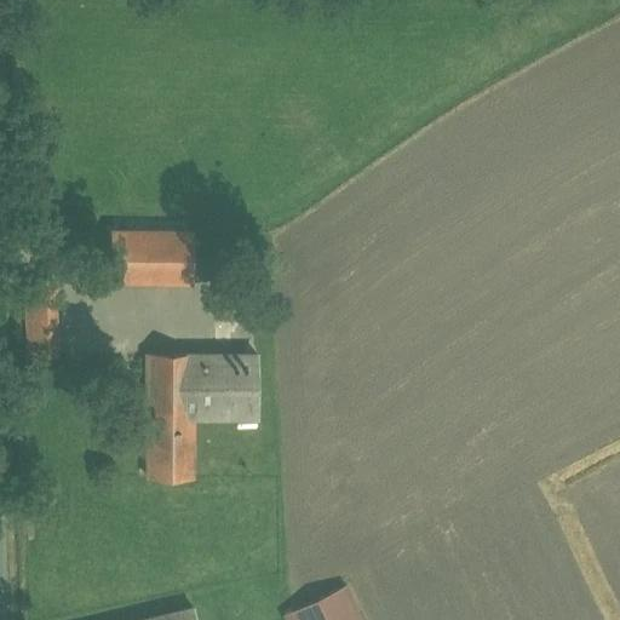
[(196,231),(114,230),(113,279),(195,280),(196,231)]
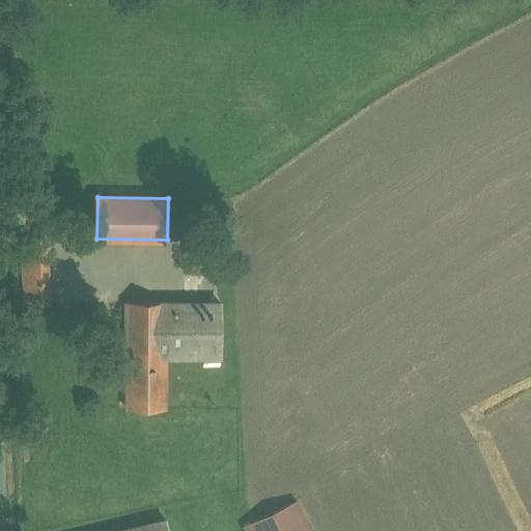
[(51,299),(51,236),(21,236),(21,299),(51,299)]
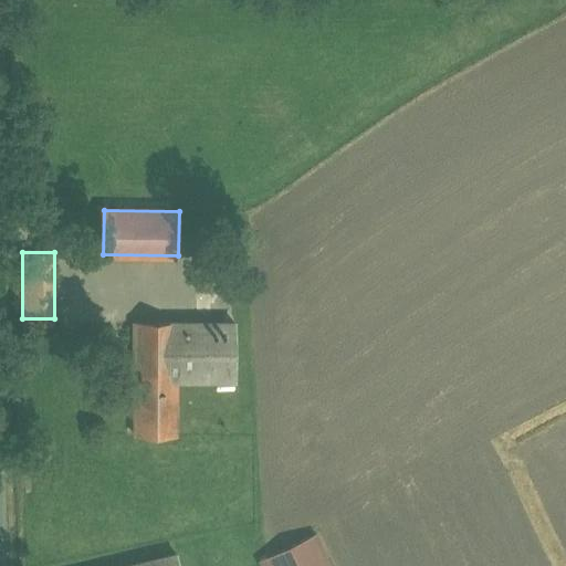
[(237,322),(136,322),(136,373),(137,373),(178,373),(178,379),(237,379),(237,322)]
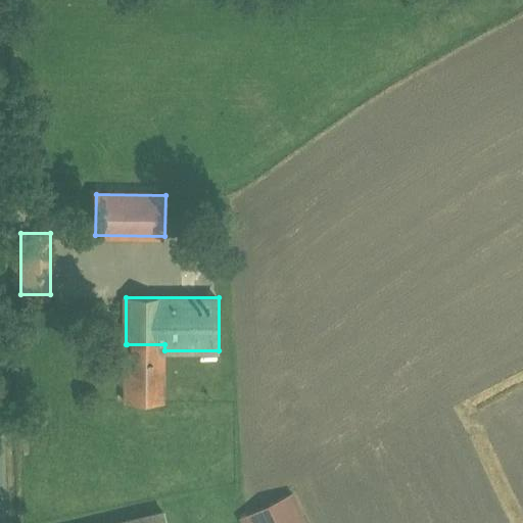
[(164,344),(127,344),(127,401),(164,401),(164,350),(164,344)]
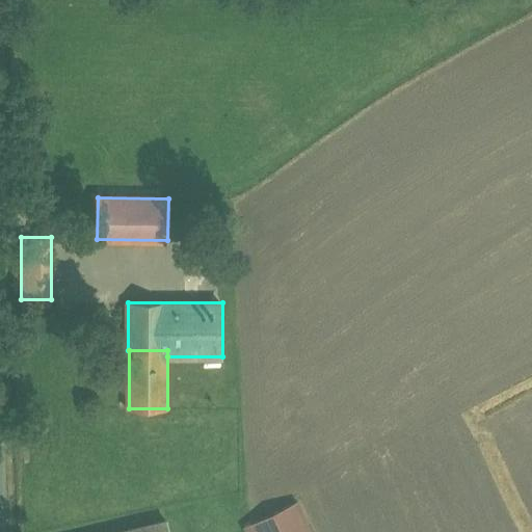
[(313,531),(298,501),(245,527),(247,531),(313,531)]
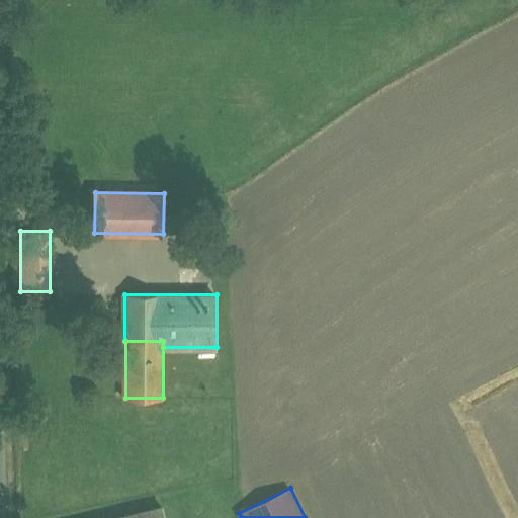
[(166,517),(164,507),(115,517),(166,517)]
